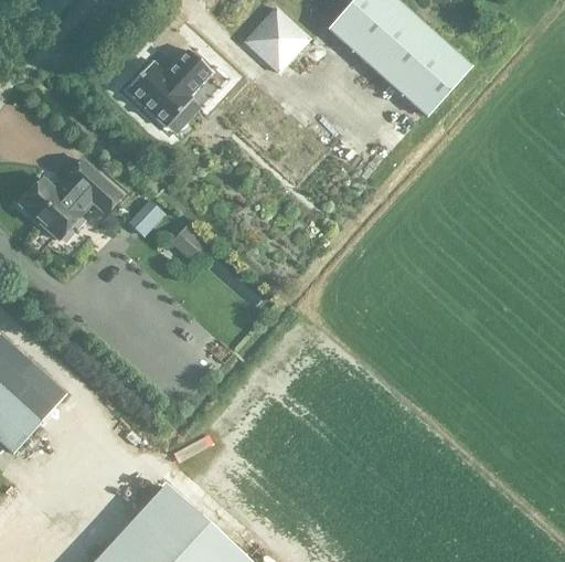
[(351,0),(328,28),(427,115),(470,66),(395,0),(351,0)]
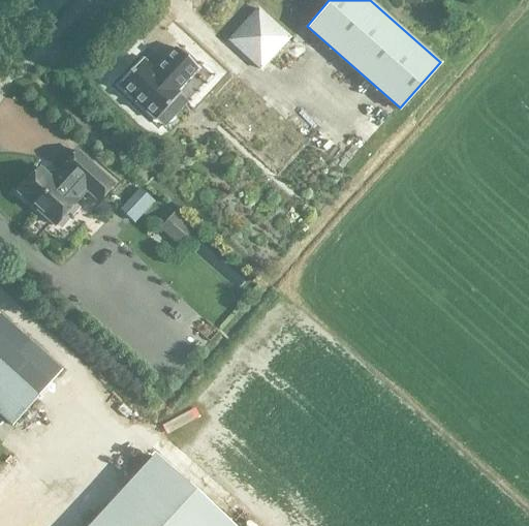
[(260,69),(290,35),(257,5),(227,38),(260,69)]
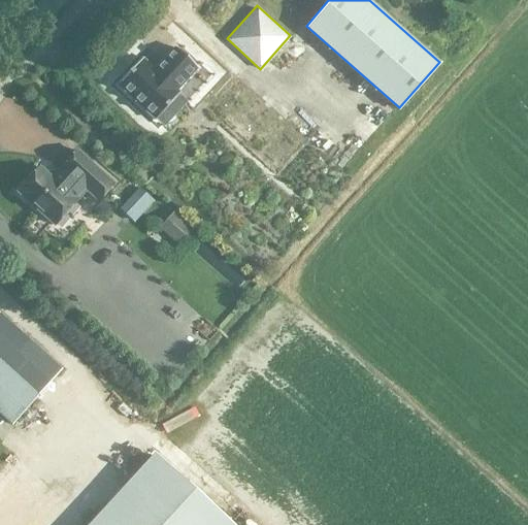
[(121,71),(129,61),(134,65),(141,56),(128,43),(107,68),(120,78),(124,74),(121,71)]
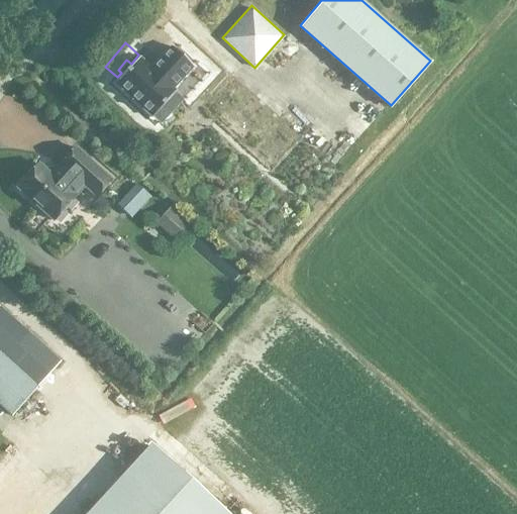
[(139,56),(115,81),(151,115),(176,90),(173,87),(193,65),(172,44),(151,67),(139,56)]
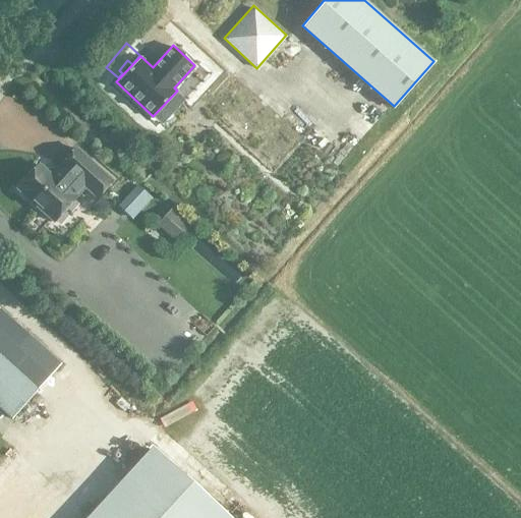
[(16,187),(54,222),(76,197),(75,196),(83,186),(97,198),(113,180),(74,146),(59,163),(63,167),(54,177),(39,164),(16,187)]
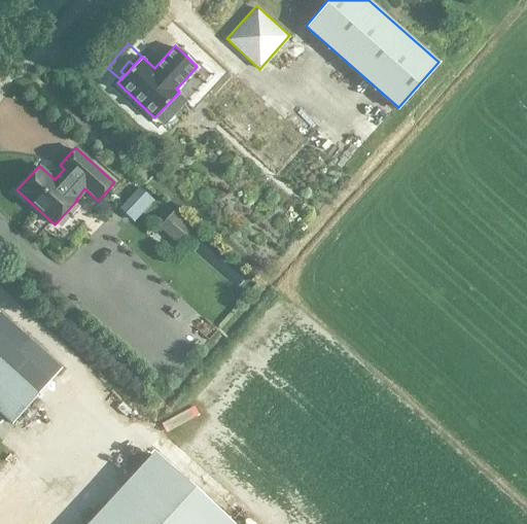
[(134,219),(153,198),(139,184),(118,206),(134,219)]
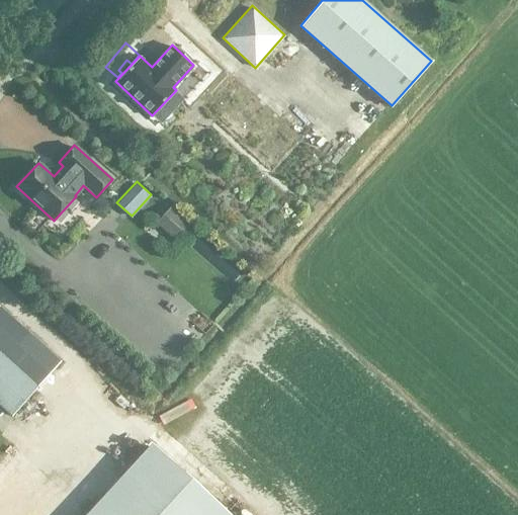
[(175,237),(189,222),(170,204),(156,220),(175,237)]
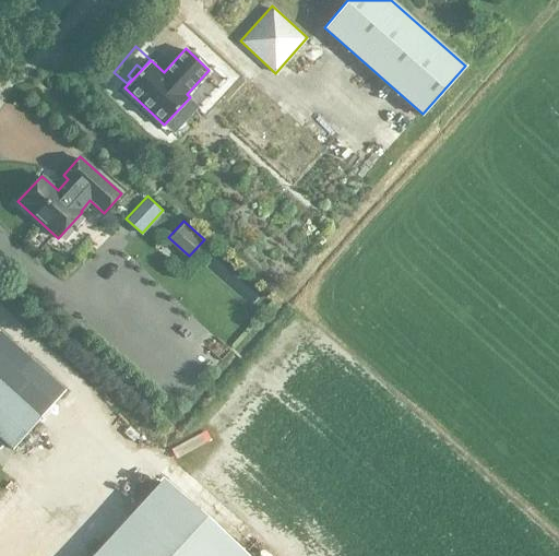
[(0,385),(37,420),(63,391),(0,333),(0,385)]
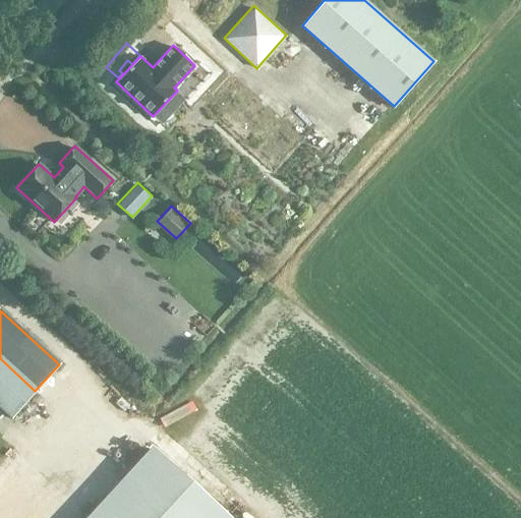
[(35,391),(0,358),(0,407),(10,417),(35,391)]
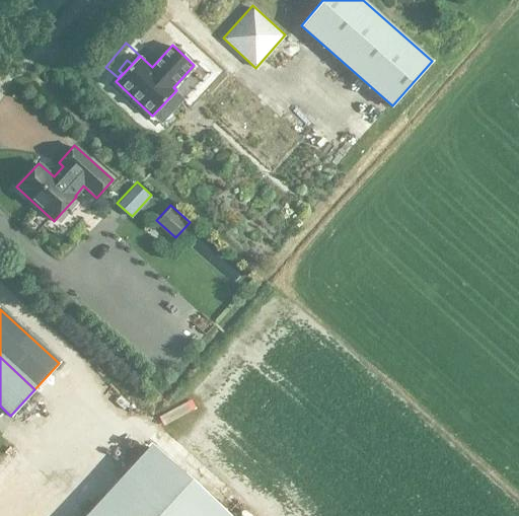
[(225,515),(151,448),(88,515),(225,515)]
